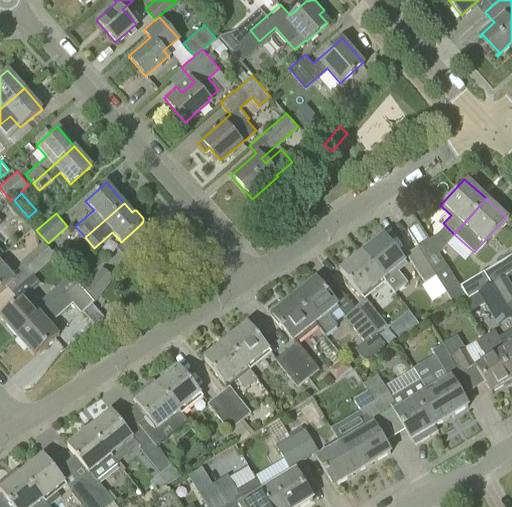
[(360,251),(382,277),(394,291),(407,281),(398,269),(406,263),(382,233),(360,251)]
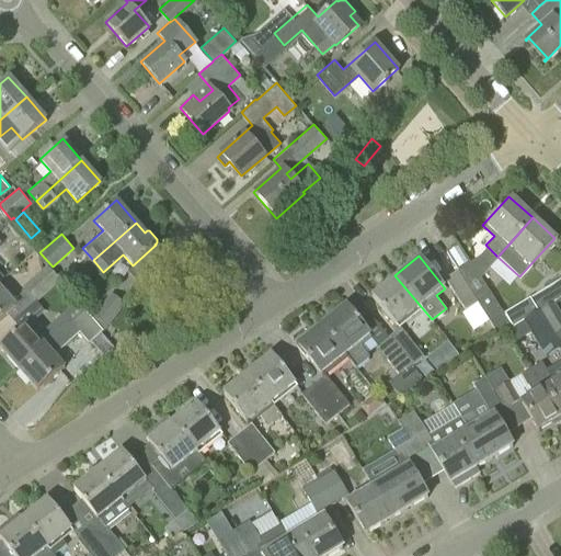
[(458,269),(478,301),(490,318),(493,324),(496,330),(510,321),(480,275),(490,265),(479,256),(470,261),(458,269)]
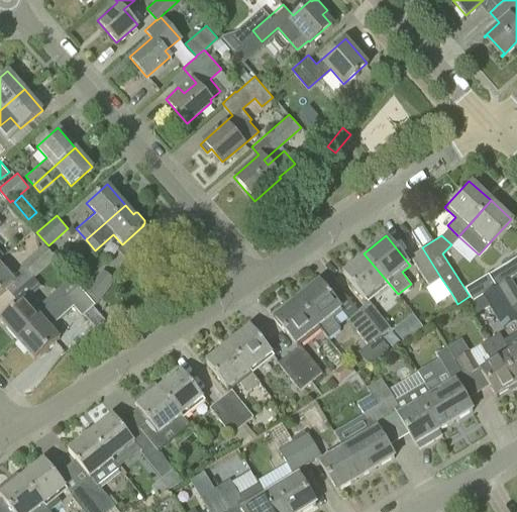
[(33,276),(56,257),(43,242),(21,262),(32,276),(33,276)]
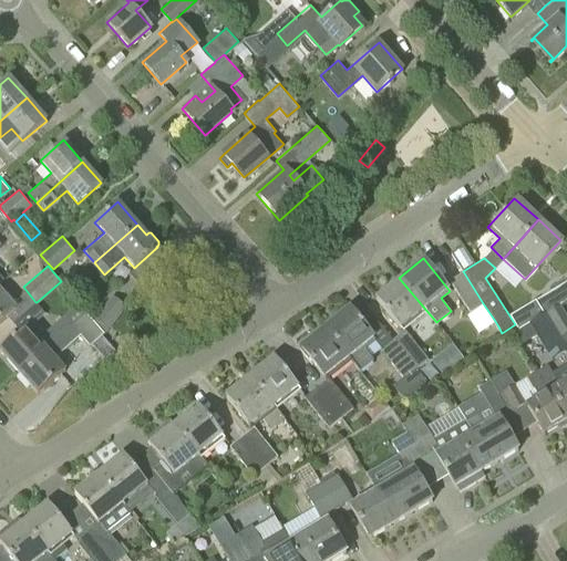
[(463,271),(450,279),(470,311),(483,303),(463,271)]
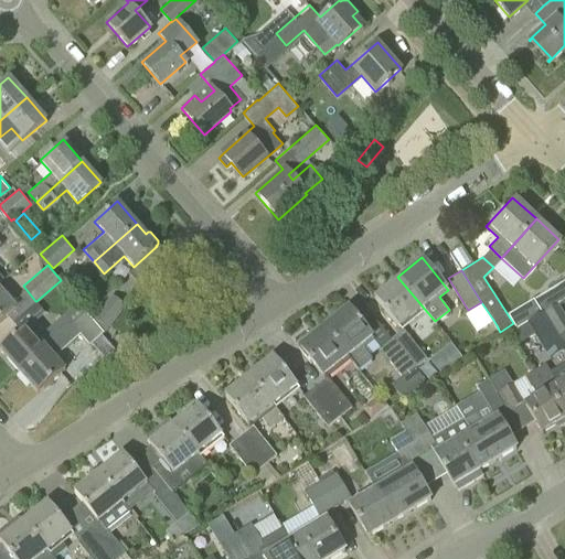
[(396,325),(422,305),(397,277),(373,297),(396,325)]
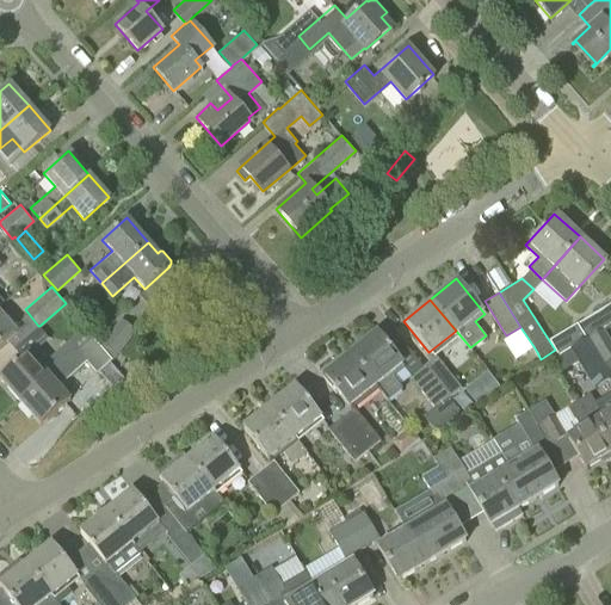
[(588,335),(603,326),(610,320),(610,301),(576,321),(578,323),(571,328),(578,340),(587,335),(588,335)]
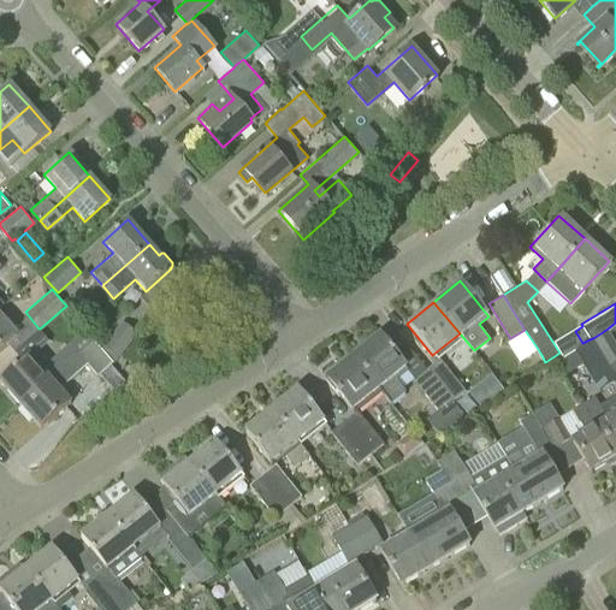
[(0,317),(0,347),(16,335),(0,317)]
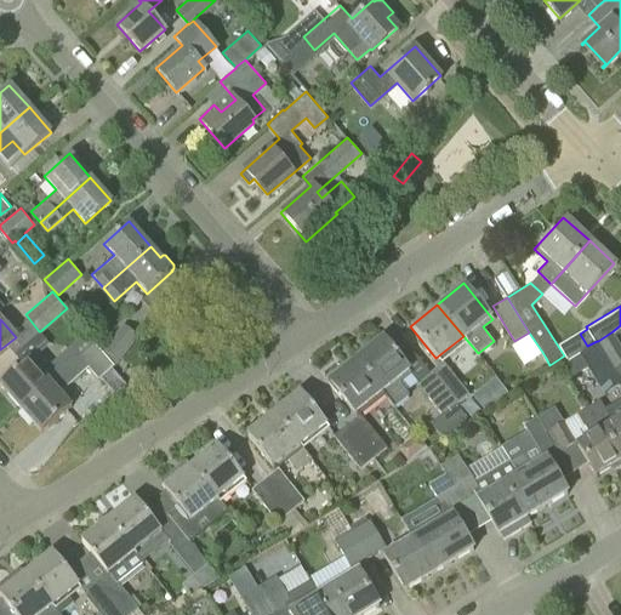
[(119,359),(137,334),(121,323),(103,348),(119,359)]
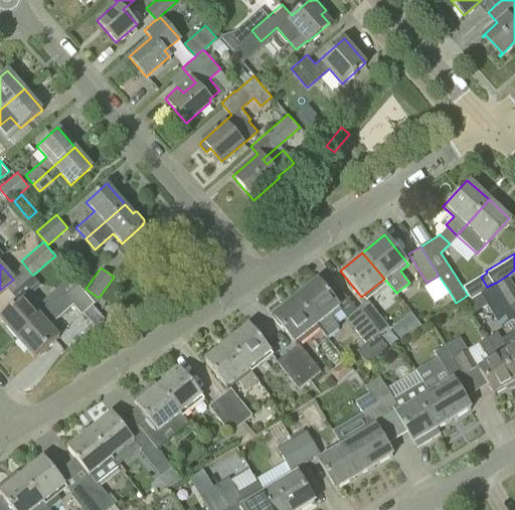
[(0,318),(17,337),(78,283),(70,274),(33,307),(23,295),(0,315),(0,318)]
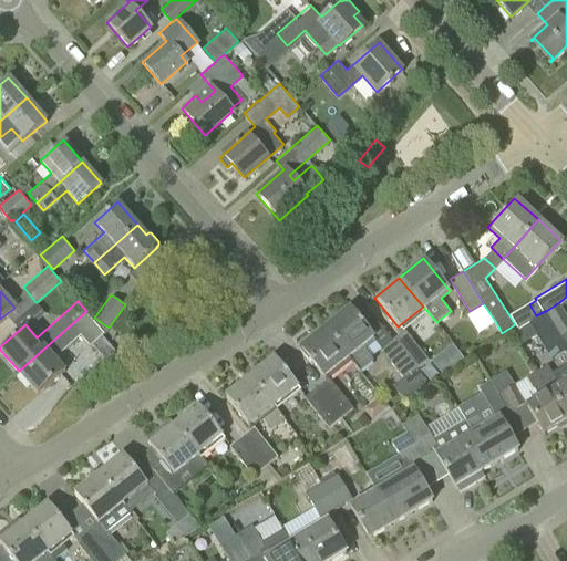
[(566,314),(559,302),(546,311),(555,328),(554,328),(566,349),(566,314)]
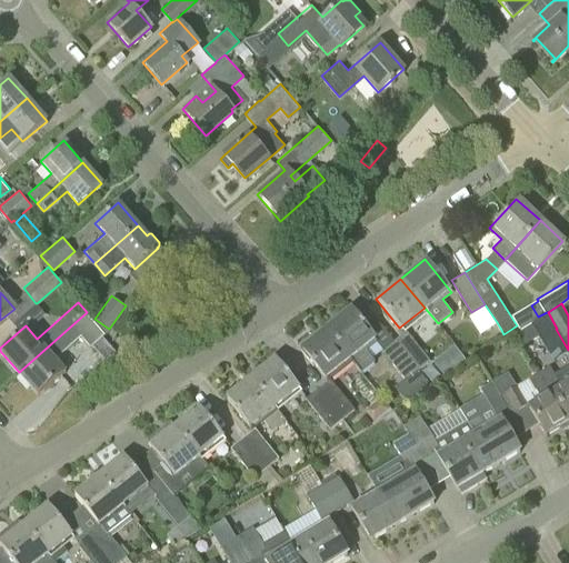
[(323,328),(348,359),(350,357),(361,371),(375,359),(363,345),(373,339),(349,308),(323,328)]
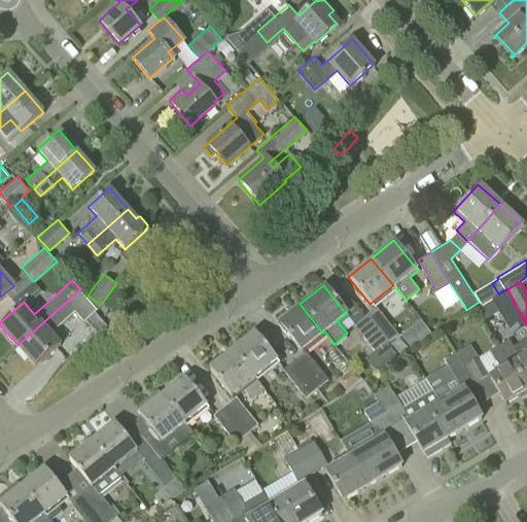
[(80,289),(18,345),(35,366),(60,343),(49,332),(75,309),(83,319),(97,308),(80,289)]
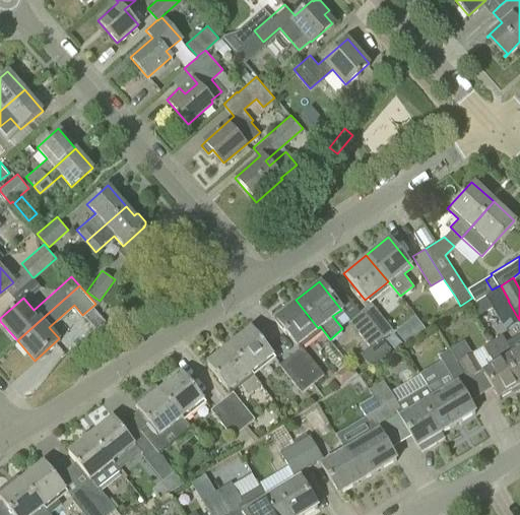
[(296,345),(318,328),(296,300),(274,318),(296,345)]
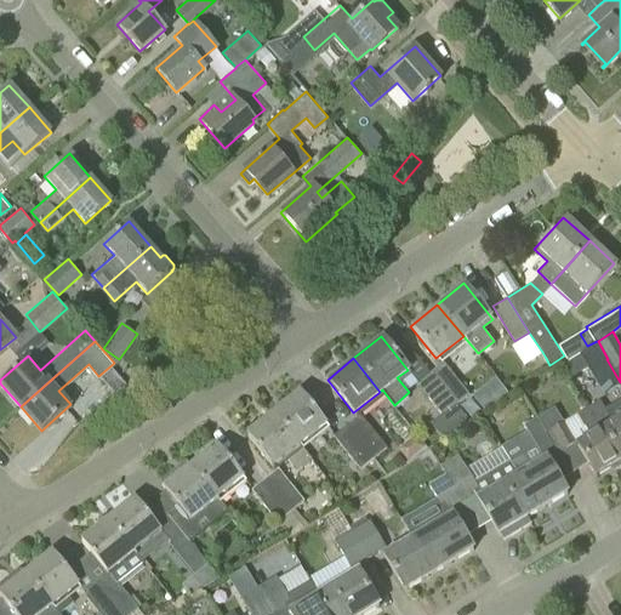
[(427,371),(454,404),(469,392),(442,359),(427,371)]
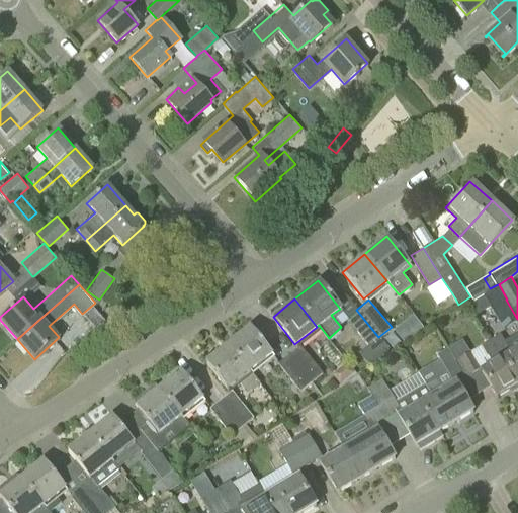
[(517,332),(517,319),(506,300),(500,304),(516,332),(504,339),(500,332),(491,337),(517,381),(517,332)]
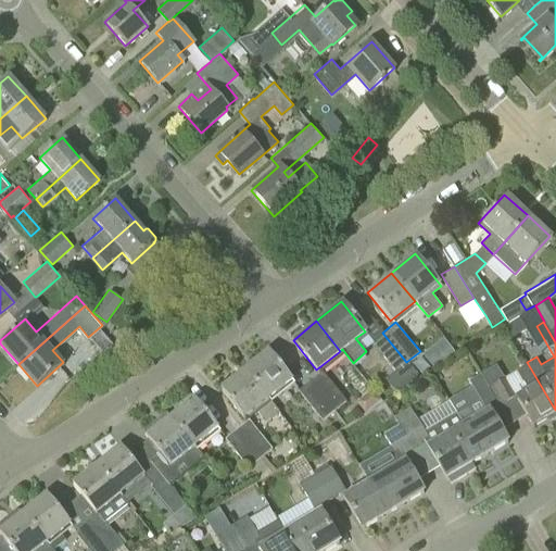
[(396,371),(406,362),(382,333),(373,341),(396,371)]
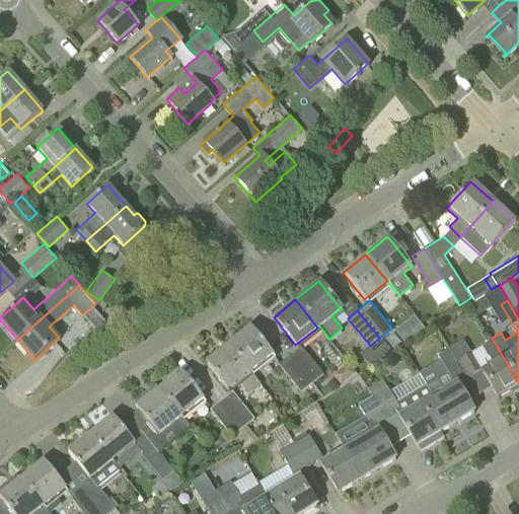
[(86,314),(68,333),(76,341),(94,322),(86,314)]
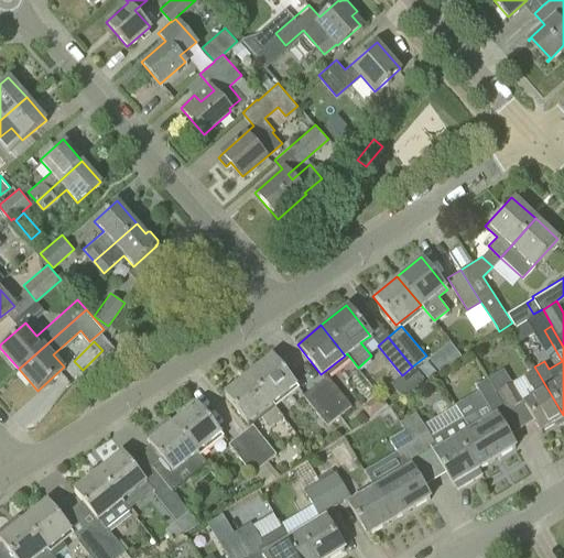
[(271,404),(273,402),(294,384),(271,354),(247,373),(271,404)]
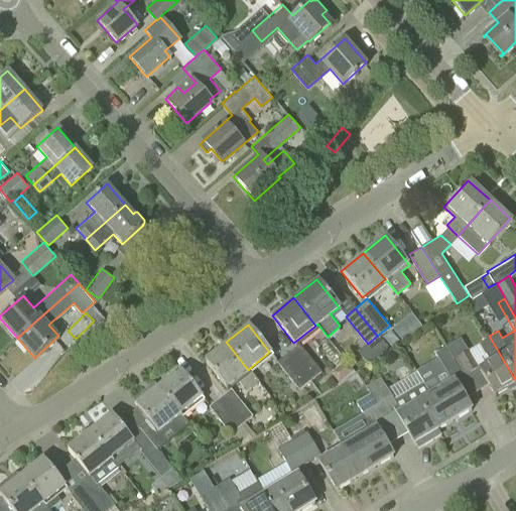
[(494,394),(515,380),(489,336),(480,342),(485,351),(475,357),(469,348),(460,354),(452,341),(445,345),(460,368),(462,367),(466,373),(478,366),(494,394)]
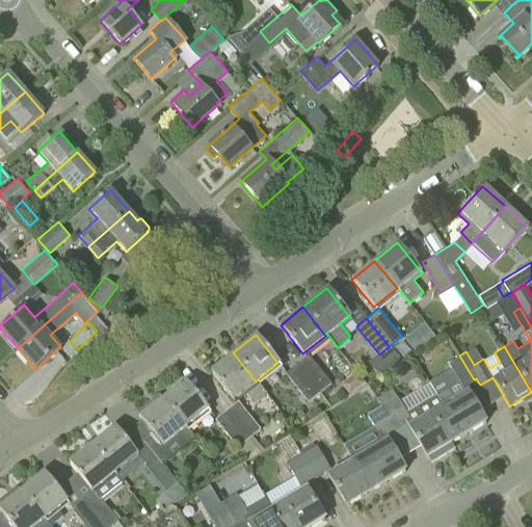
[(266,391),(258,379),(256,381),(233,352),(221,361),(219,358),(216,358),(208,364),(208,367),(233,399),(244,390),(254,401),(266,391)]
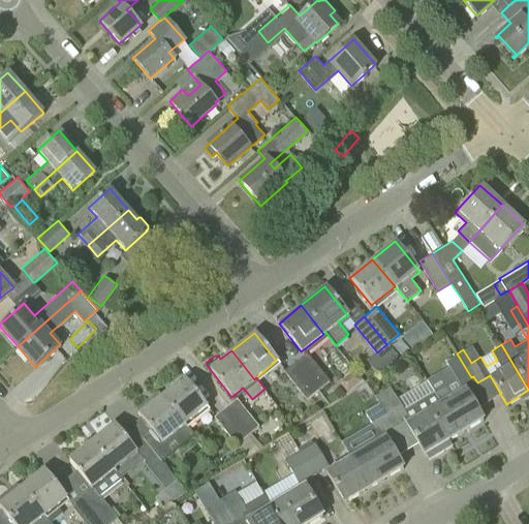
[(293,363),(315,390),(329,378),(307,351),(293,363)]
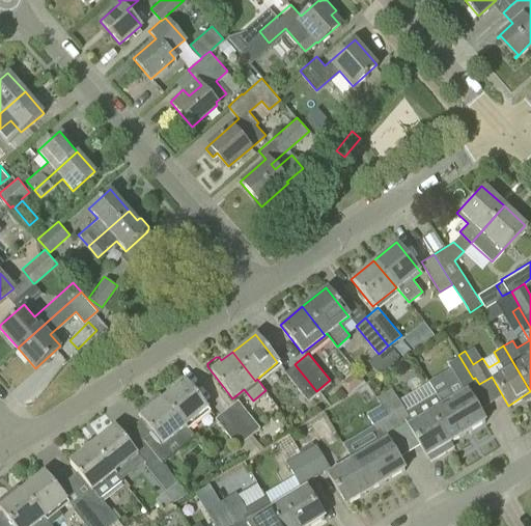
[(464,384),(473,379),(458,355),(447,361),(458,379),(435,392),(442,404),(443,403),(452,418),(440,425),(449,440),(484,418),(464,384)]
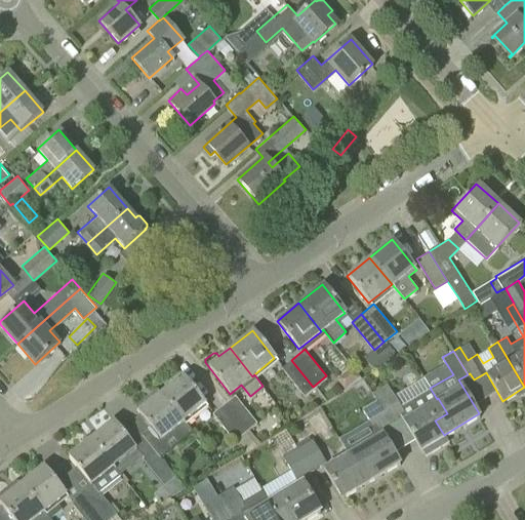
[(304,394),(313,387),(291,360),(283,366),(304,394)]
